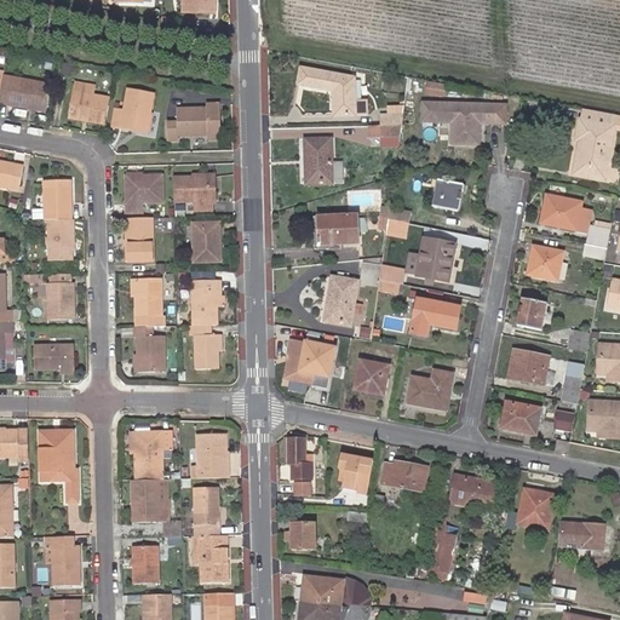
[(185,0),(185,13),(216,15),(214,0),(185,0)]
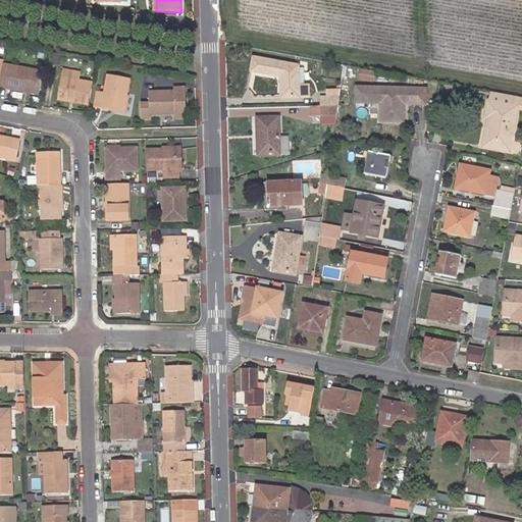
[(61,54),(53,52),(51,61),(59,62),(61,54)]
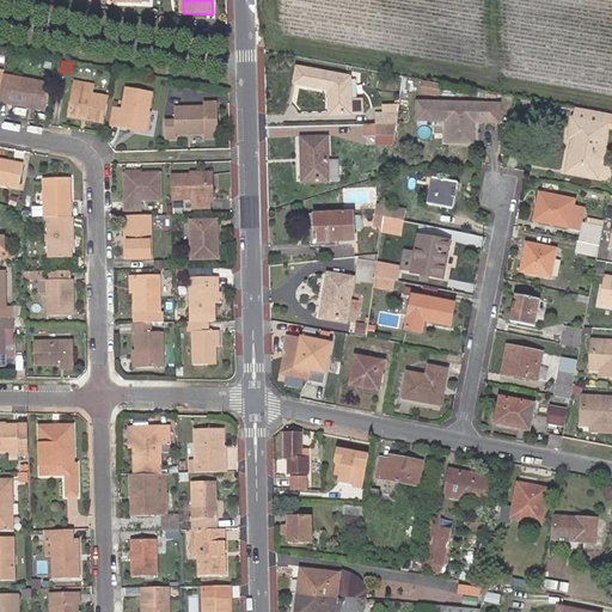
[(336,96),(352,98),(352,79),(299,67),(297,84),(336,91),(336,96)]
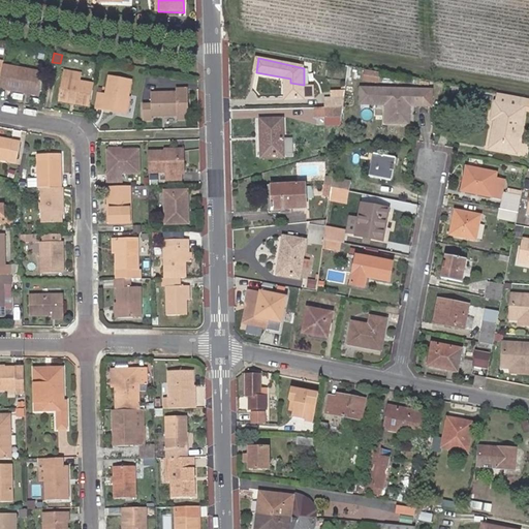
[(43,73),(3,65),(2,71),(0,80),(0,88),(24,92),(24,88),(39,92),(43,73)]
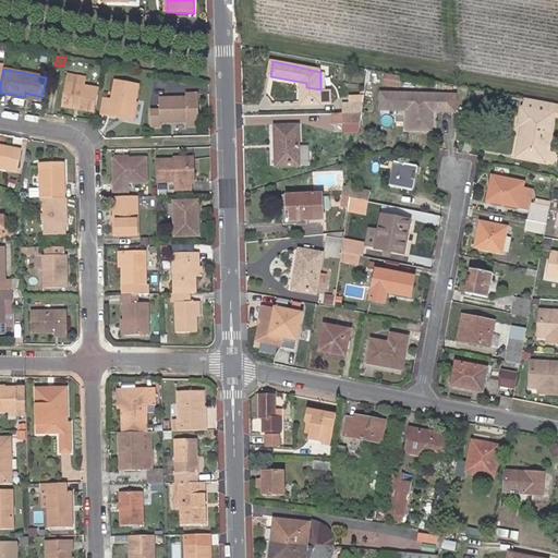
[(69,73),(67,82),(84,85),(86,76),(69,73)]
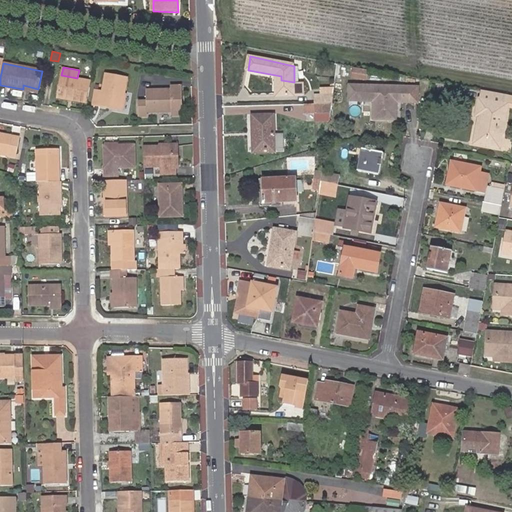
[(121,109),(124,94),(128,76),(106,72),(103,89),(95,88),(92,103),(121,109)]
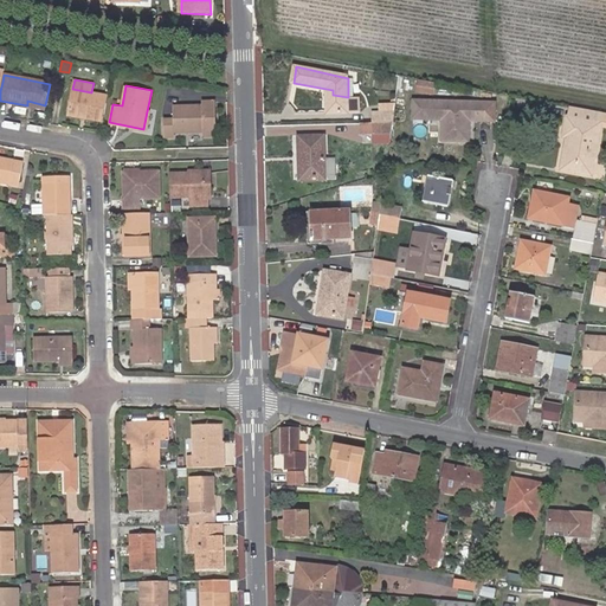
[(102,121),(107,96),(91,92),(72,89),(68,115),(102,121)]
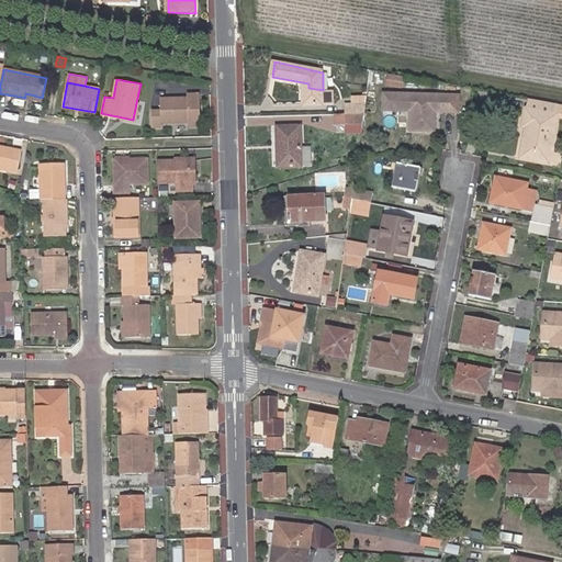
[(385,86),(385,102),(413,103),(412,108),(437,112),(437,104),(461,105),(461,90),(385,86)]
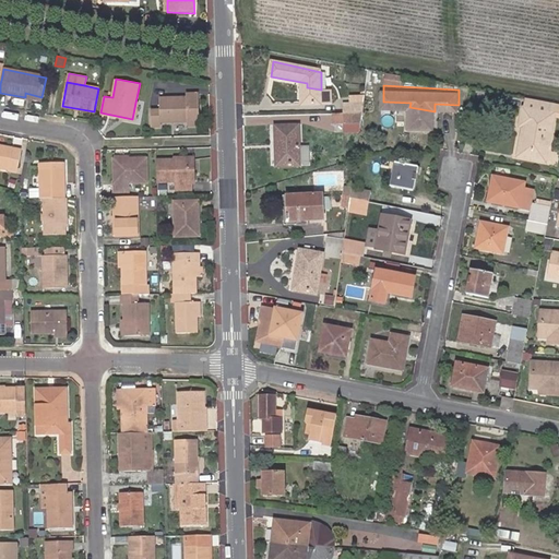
[(307,87),(302,86),(302,104),(321,103),(331,103),(331,92),(331,90),(323,90),(321,90),(307,87)]
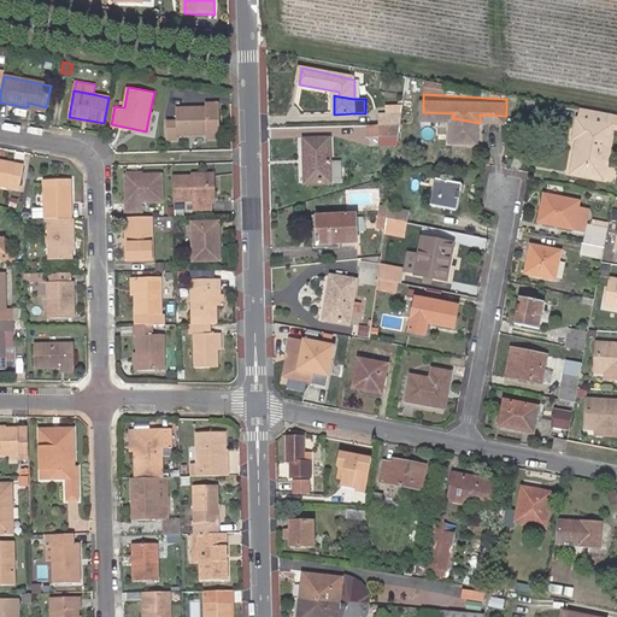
[(176,109),(176,122),(166,122),(166,140),(177,139),(176,135),(205,134),(205,139),(219,139),(218,103),(205,103),(205,106),(176,109)]
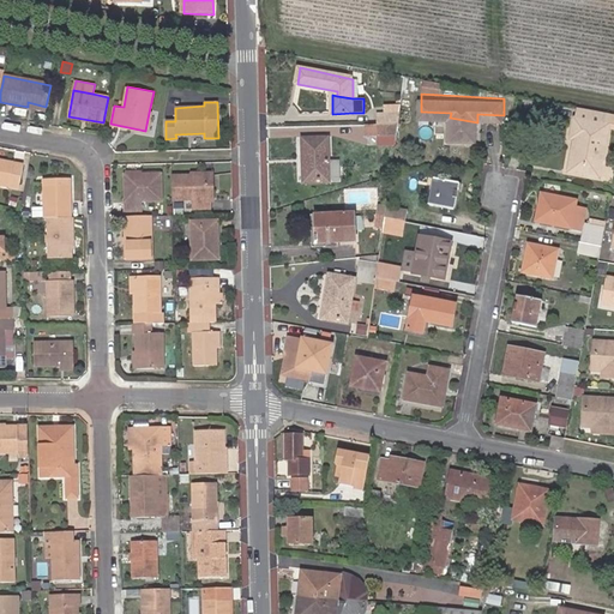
[(613,120),(613,108),(581,102),(578,114),(576,113),(572,133),(577,134),(576,142),(606,148),(609,124),(611,120),(613,120)]
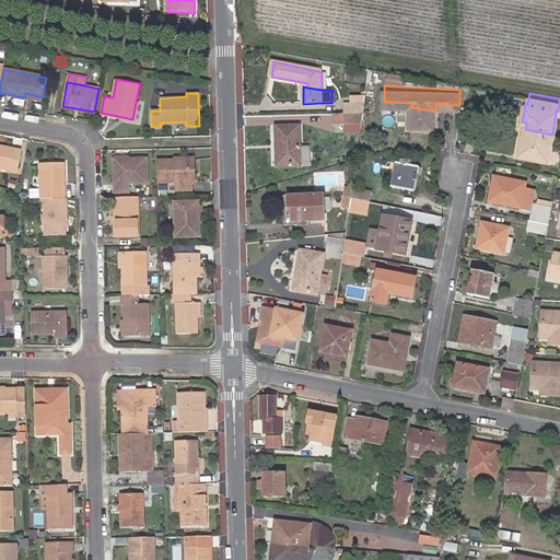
[(348,95),(349,104),(352,103),(361,103),(361,94),(348,95)]
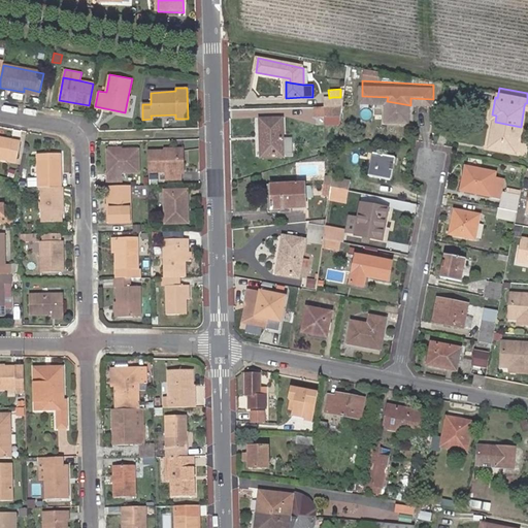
[(325,98),(325,106),(342,105),(343,97),(340,97),(332,97),(329,98),(325,98)]
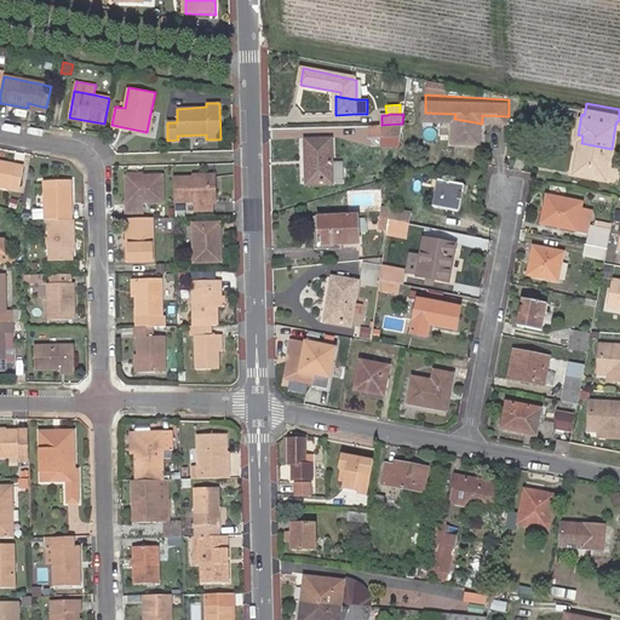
[(482,124),(454,119),(454,136),(481,137),(482,124)]
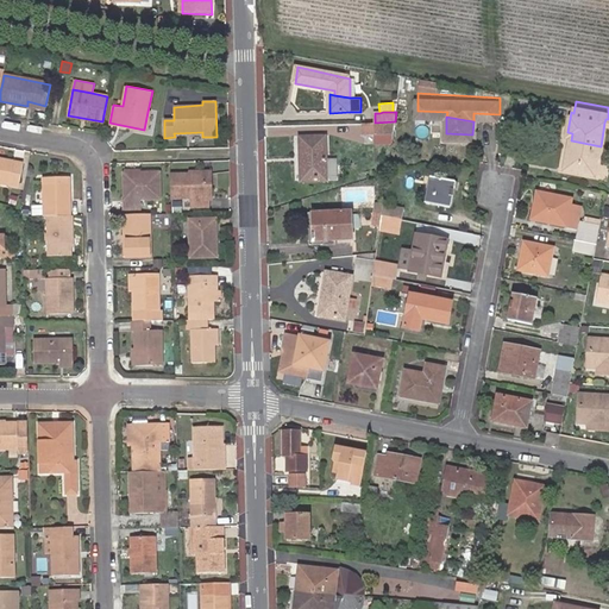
[(395,121),(375,123),(362,123),(362,133),(375,133),(375,136),(375,142),(388,142),(389,136),(393,136),(395,121)]
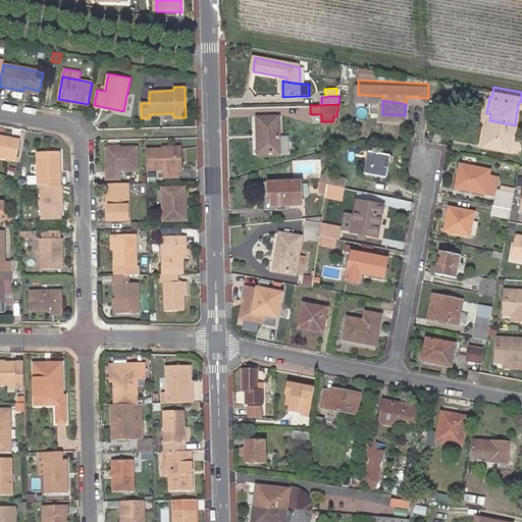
[(257,121),(258,157),(278,157),(278,155),(280,155),(280,151),(278,151),(278,135),(278,120),(257,121)]
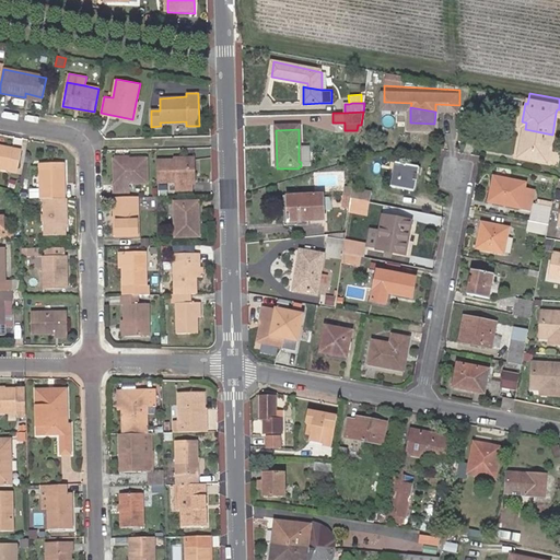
[(552,135),(525,129),(521,150),(548,155),(552,135)]
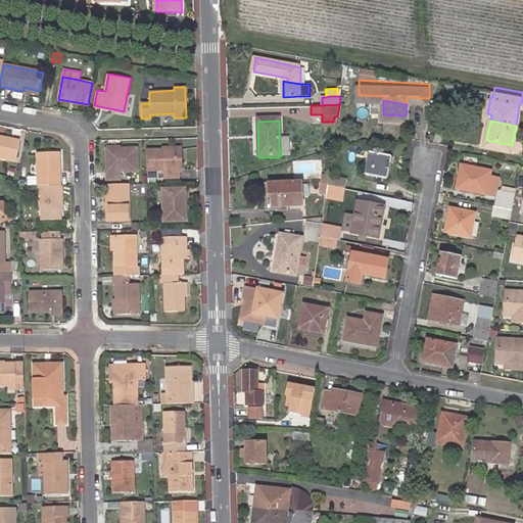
[(0,136),(0,156),(7,158),(16,159),(19,141),(11,138),(0,136)]
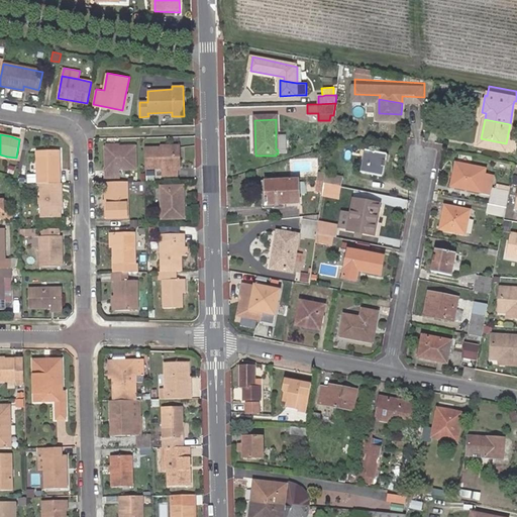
[(178,168),(178,169),(180,169),(179,145),(163,146),(163,148),(176,148),(176,168),(178,168)]
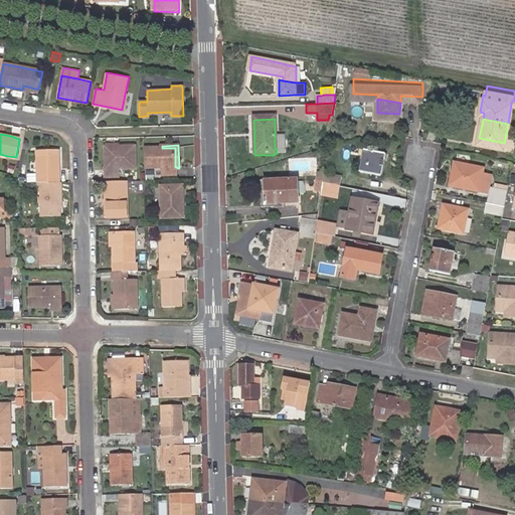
[(119,147),(105,147),(106,168),(103,168),(104,178),(118,177),(118,168),(135,168),(135,146),(119,147)]
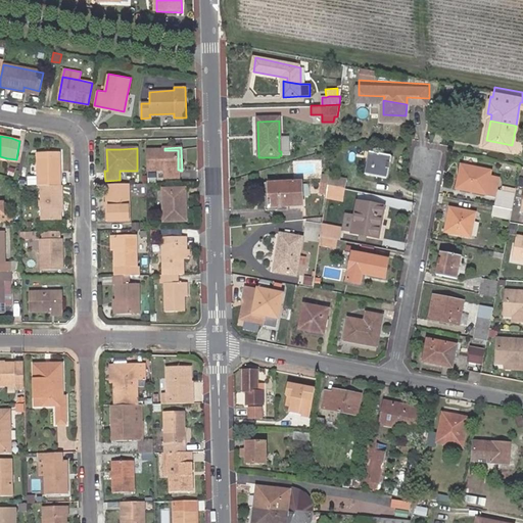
[(164,150),(147,151),(147,171),(165,171),(165,177),(180,177),(180,171),(180,170),(178,170),(178,150),(164,150)]
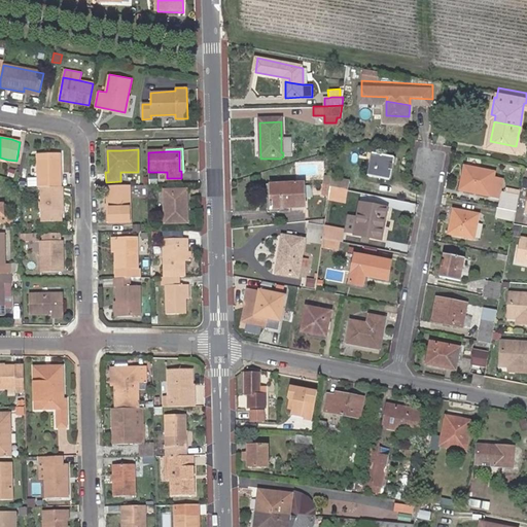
[(38,182),(38,187),(41,187),(61,187),(60,154),(38,154),(38,182)]
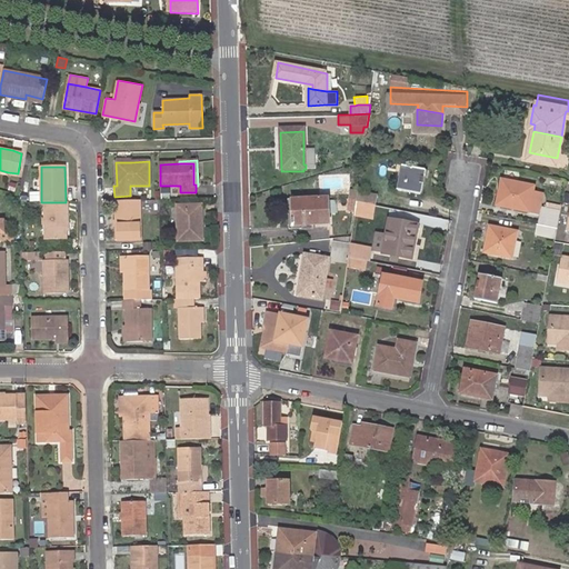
[(419,195),(425,170),(405,167),(400,191),(419,195)]
